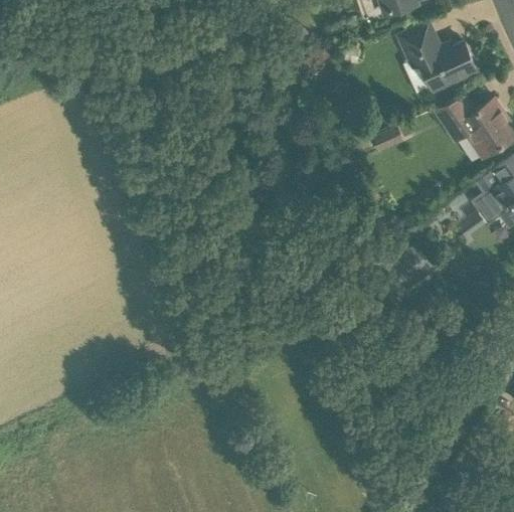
[(414,0),(379,0),(384,14),(415,4),(414,0)]
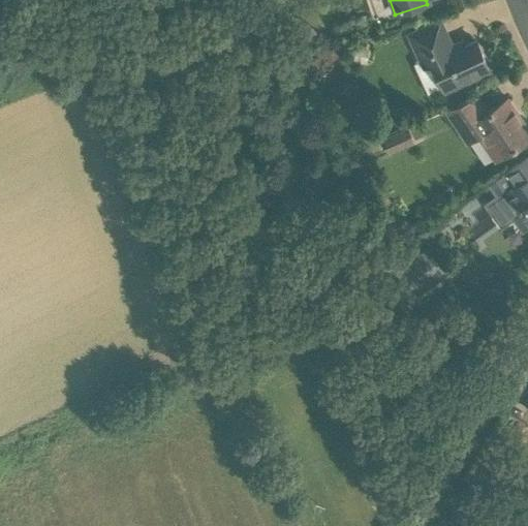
[(475,42),(453,53),(439,23),(409,37),(421,62),(413,65),(427,96),(442,89),(444,93),(489,72),(475,42)]
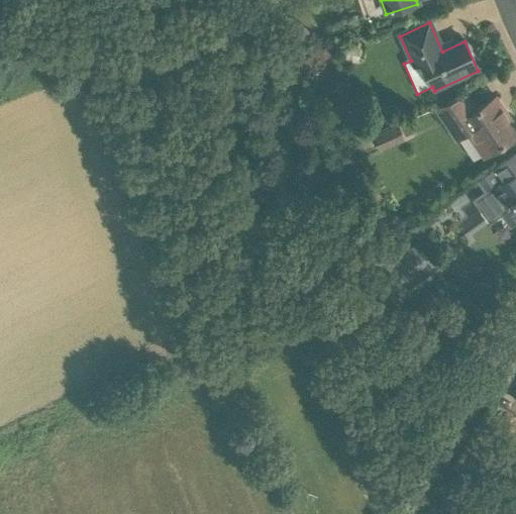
[(359,49),(345,47),(344,63),(358,65),(359,49)]
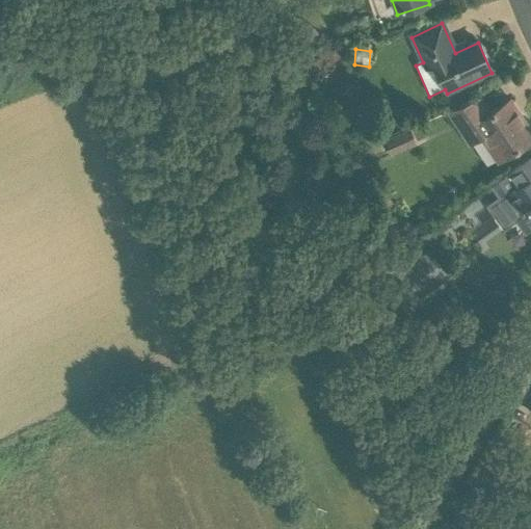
[(530,132),(509,101),(488,115),(477,100),(448,113),(470,147),(480,139),(496,164),(530,140),(530,132)]
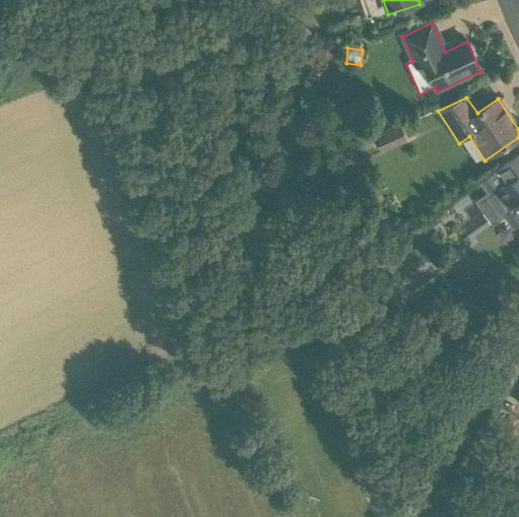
[(400,127),(376,138),(382,153),(407,142),(400,127)]
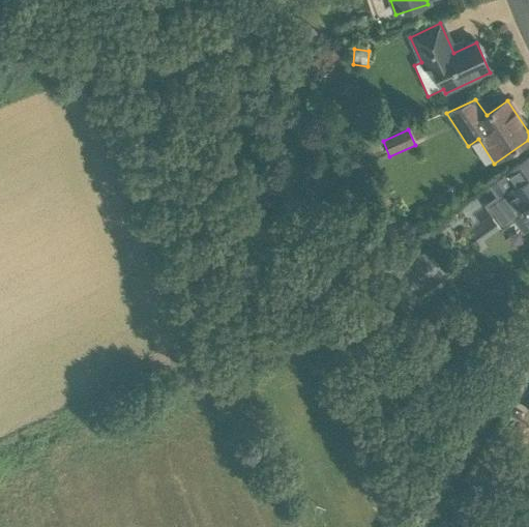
[(528,158),(489,187),(498,200),(490,206),(504,225),(511,218),(523,234),(528,229),(528,158)]
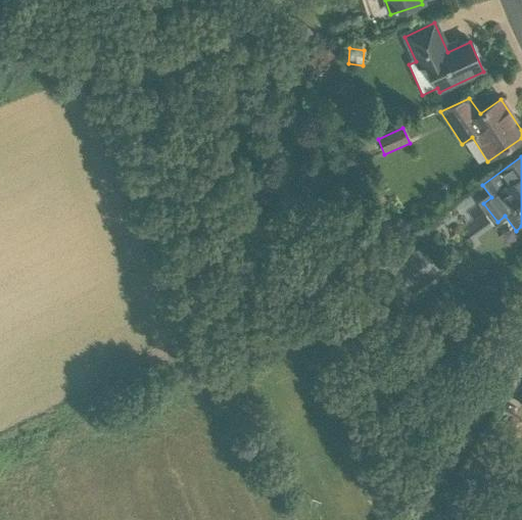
[(495,519),(496,506),(483,506),(483,519),(495,519)]
